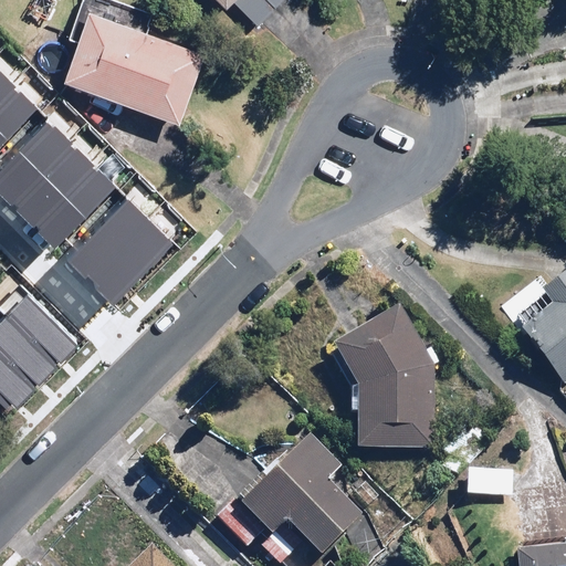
[(153,13),(115,0),(83,0),(70,38),(79,41),(64,82),(182,124),(207,56),(146,34),(153,13)]
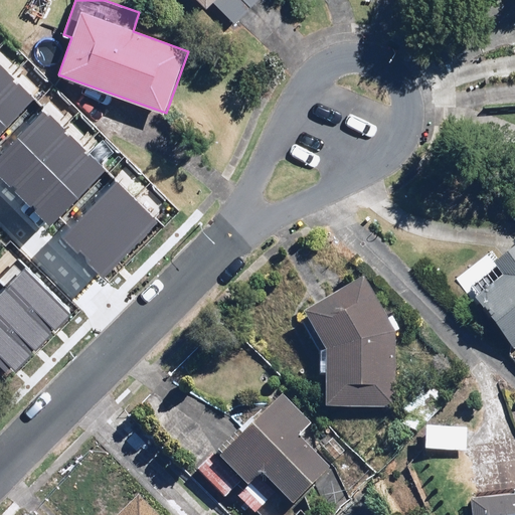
[(202,0),(209,6),(212,3),(233,24),(256,0),(202,0)]
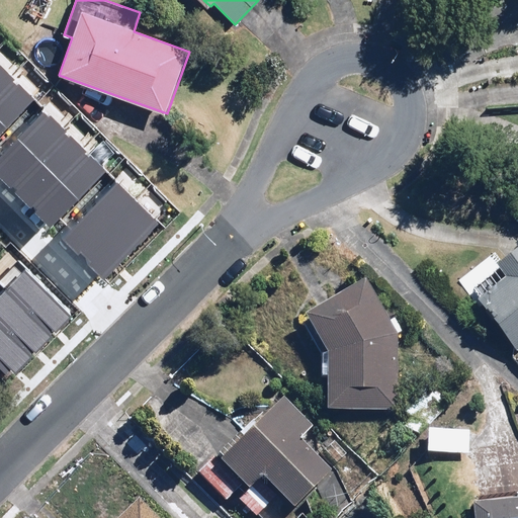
[(0,90),(12,78),(0,66),(0,90)]
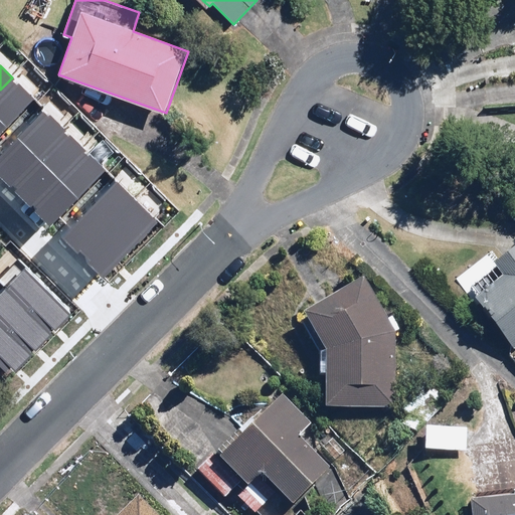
[(0,130),(32,97),(12,77),(0,90),(0,130)]
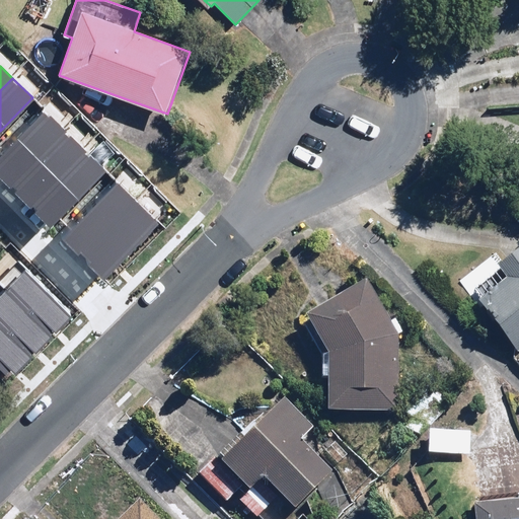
[(64,130),(44,110),(0,155),(0,179),(8,188),(64,130)]
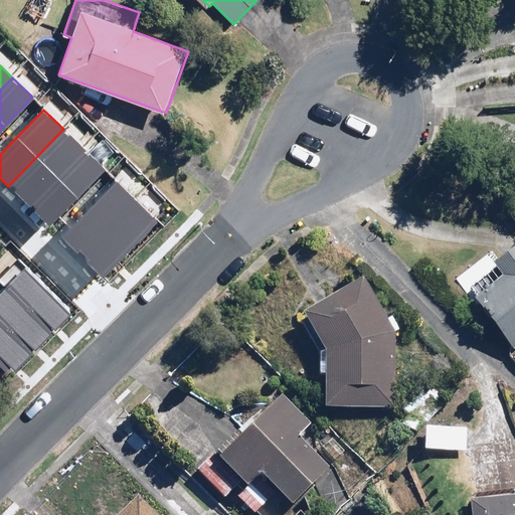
[(83,148),(63,129),(8,186),(28,205),(83,148)]
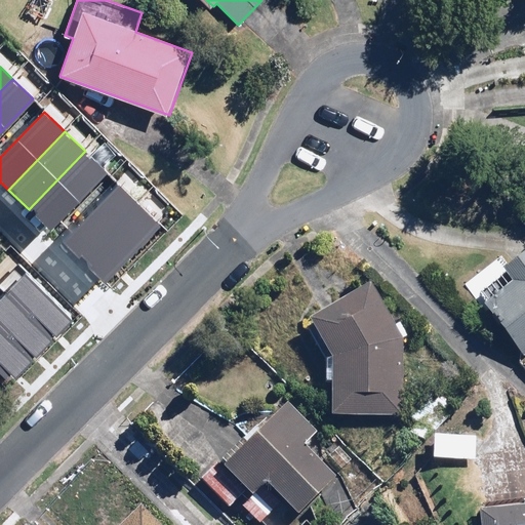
[(106,170),(85,151),(29,209),(49,229),(106,170)]
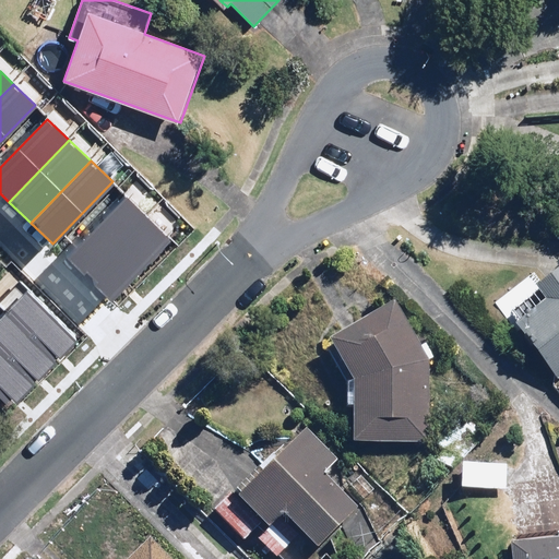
[(149,217),(127,197),(67,258),(88,278),(149,217)]
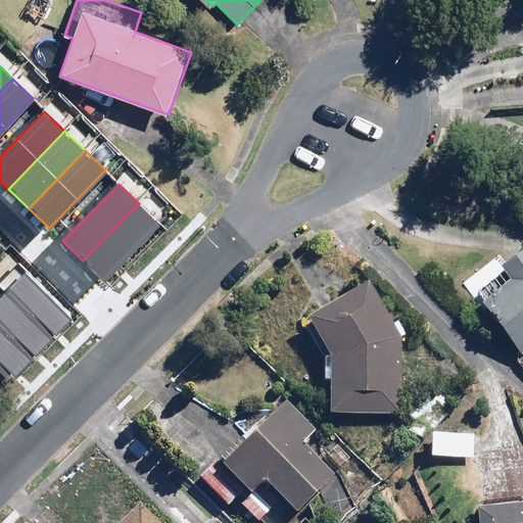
[(159,223),(139,203),(83,260),(103,281),(159,223)]
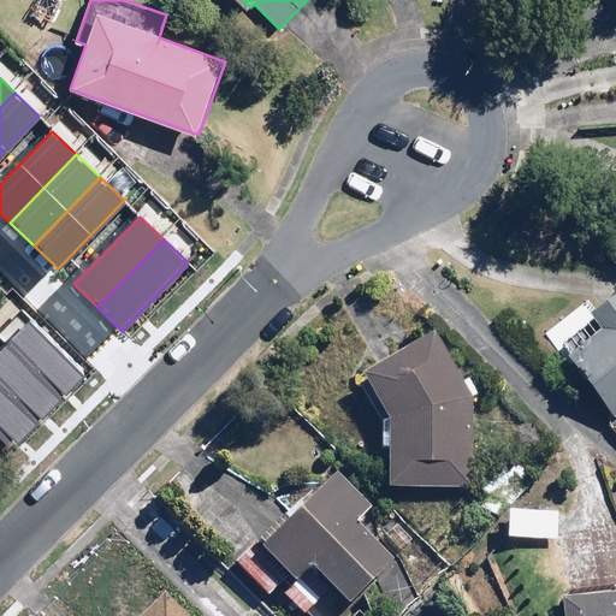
[(561,361),(611,420),(615,415),(615,303),(593,323),(598,330),(561,361)]
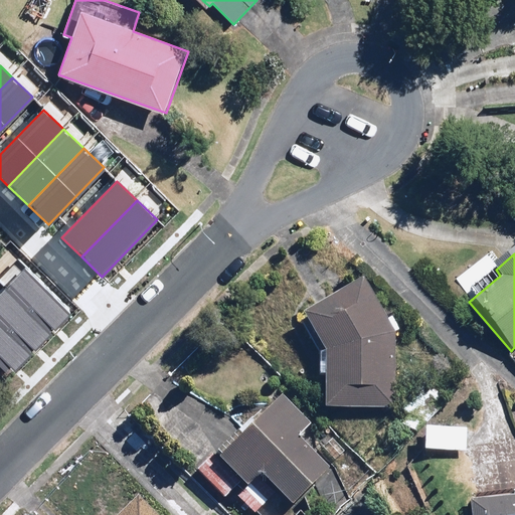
[(25,270),(6,290),(50,333),(70,313),(25,270)]
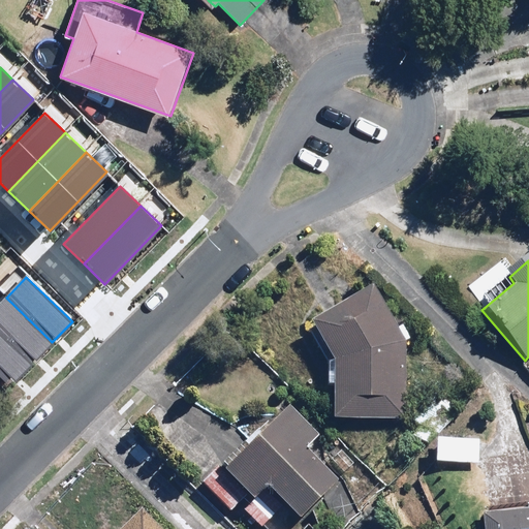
[(335,418),(404,419),(404,342),(410,338),(403,325),(397,330),(371,287),(313,322),(335,359),(335,363),(328,363),(328,387),(335,387),(335,418)]
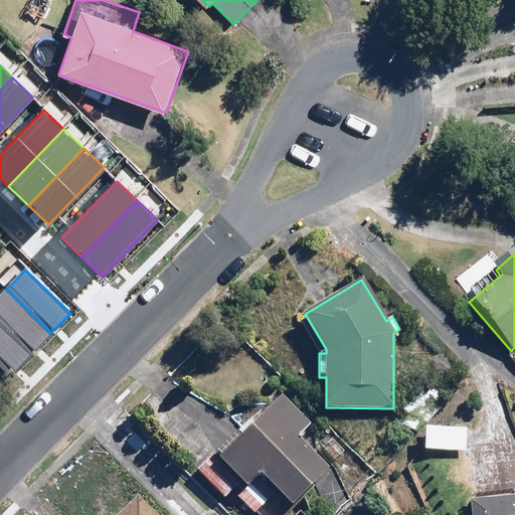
[(6,290),(0,295),(0,322),(31,352),(50,333),(6,290)]
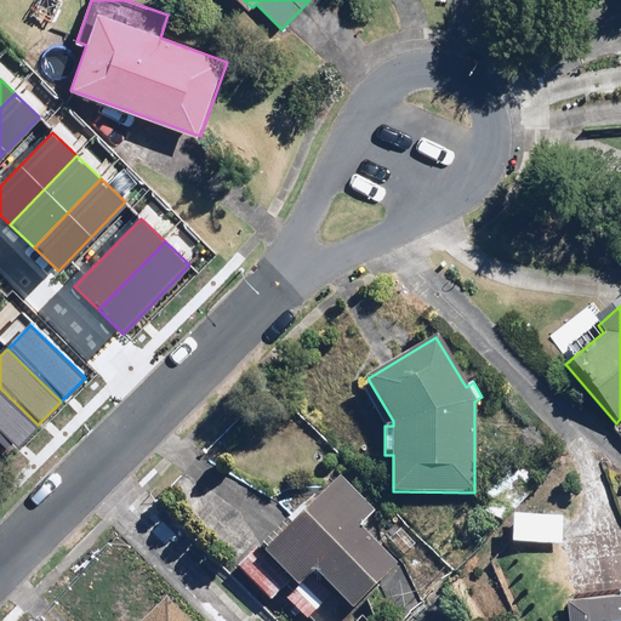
[(0,388),(0,434),(15,449),(38,425),(0,388)]
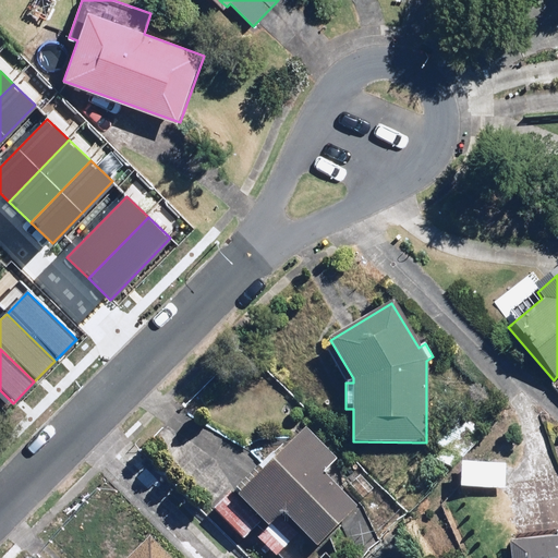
[(337,460),(304,426),(282,448),(279,445),(213,510),(242,540),(253,530),(277,554),(300,531),(316,547),(358,506),(324,472),(337,460)]
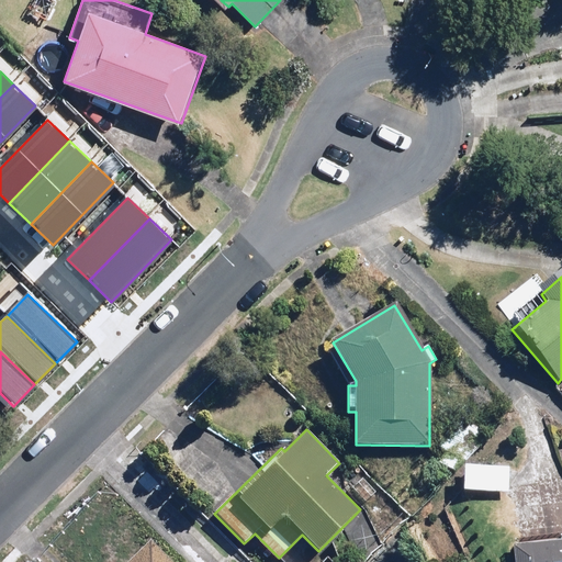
[(508,467),(464,464),(463,493),(507,495),(508,467)]
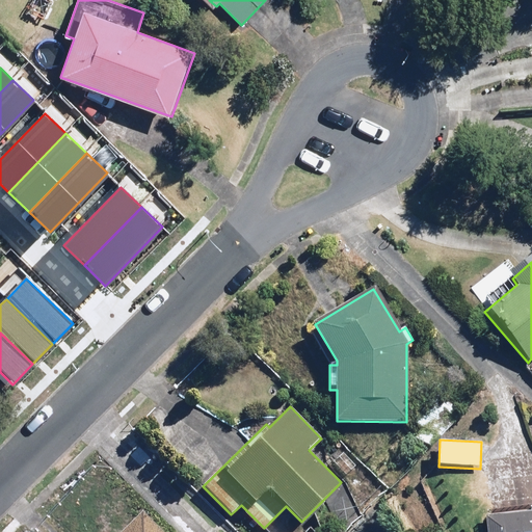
[(531,531),(531,511),(487,517),(488,531),(531,531)]
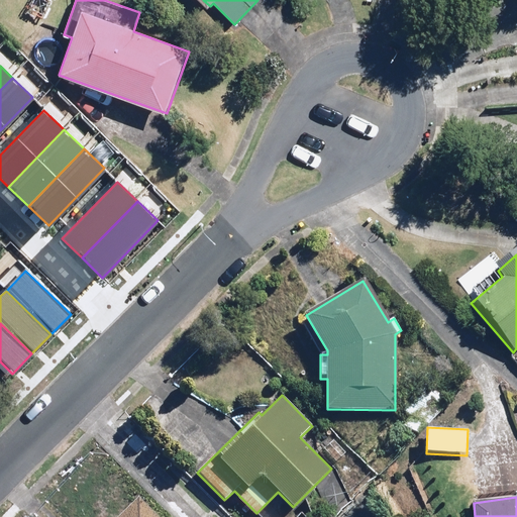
[(158,516),(139,498),(118,516),(158,516)]
